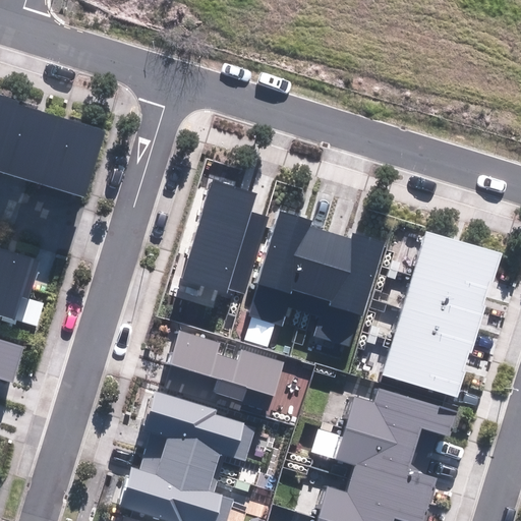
[(0,171),(84,197),(106,127),(0,96),(0,171)]
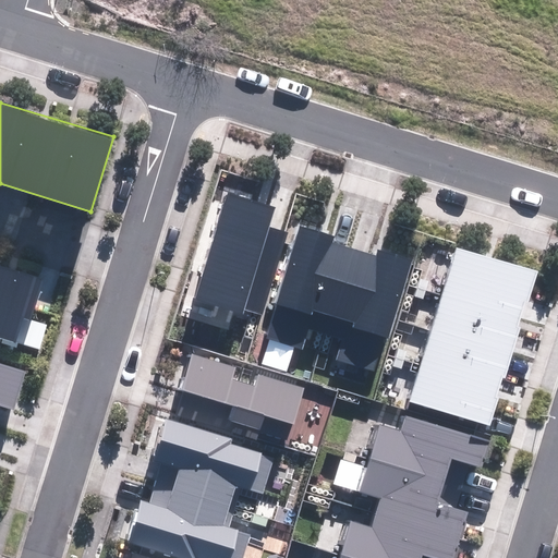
[(195,301),(243,316),(245,310),(263,315),(289,232),(270,227),(277,206),(229,191),(195,301)]
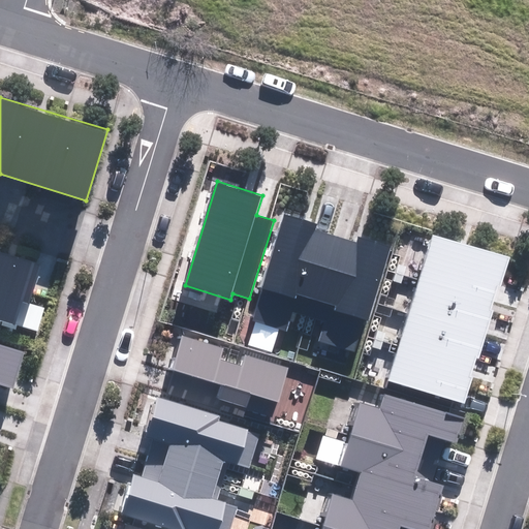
[(320,341),(356,351),(389,246),(358,237),(356,241),(315,228),(317,225),(286,216),(265,289),(254,320),(287,331),(293,311),(327,321),(320,341)]
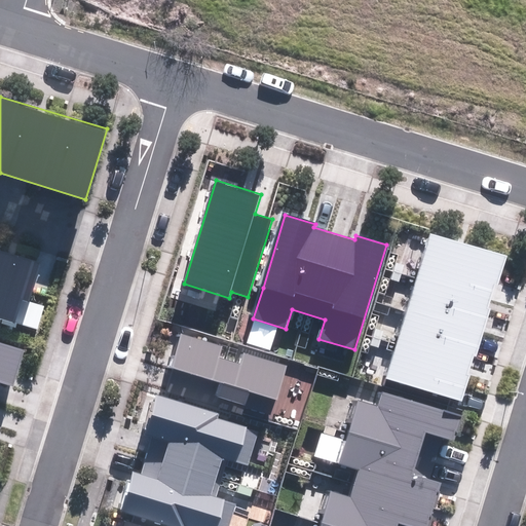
[(430,233),(386,379),(462,402),(471,375),(467,374),(473,355),(476,357),(490,308),(487,308),(494,284),(498,285),(508,256),(430,233)]
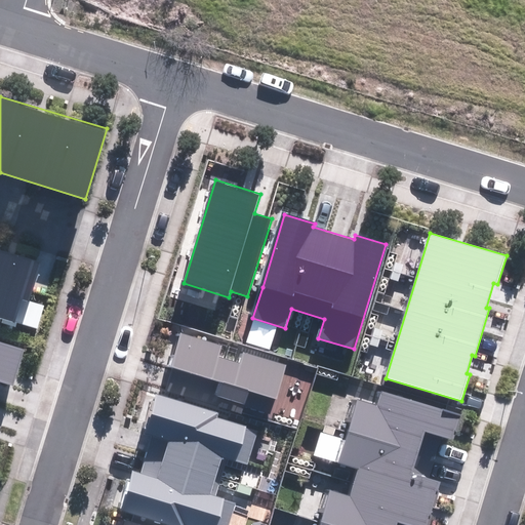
[(41,264),(0,250),(0,318),(37,329),(44,306),(30,300),(41,264)]
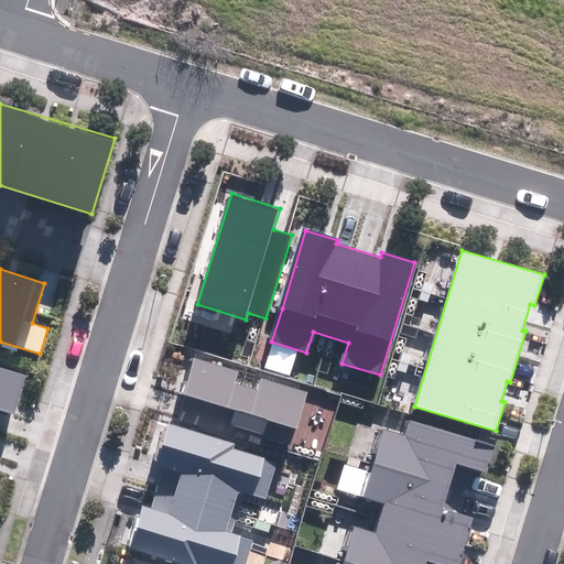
[(268,420),(297,429),(308,392),(261,378),(258,392),(235,384),(239,373),(194,359),(183,392),(234,408),(229,424),(262,435),(268,420)]
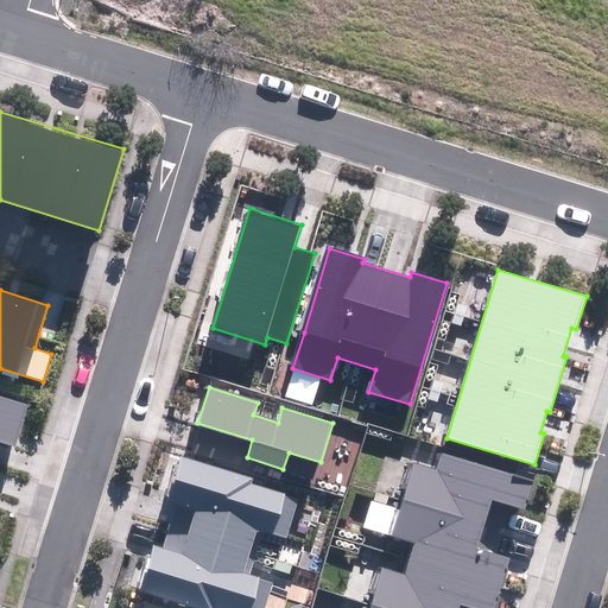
[(0,499),(2,494),(0,493),(0,444),(1,442),(16,447),(29,404),(0,396),(0,499)]
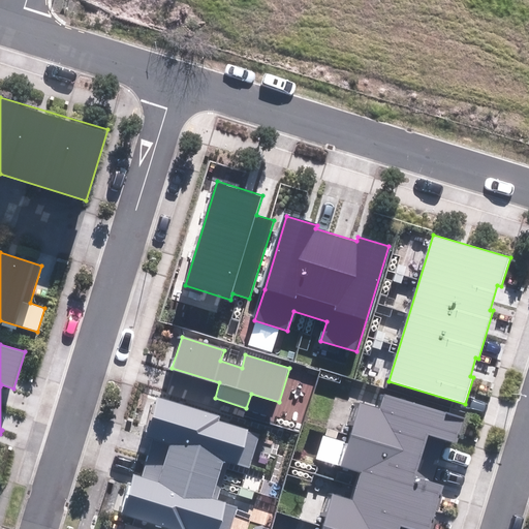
[(431,528),(444,486),(430,481),(443,438),(457,442),(464,417),(384,394),(379,409),(360,403),(348,443),(322,436),(316,458),(362,472),(354,499),(331,492),(319,528),(431,528)]
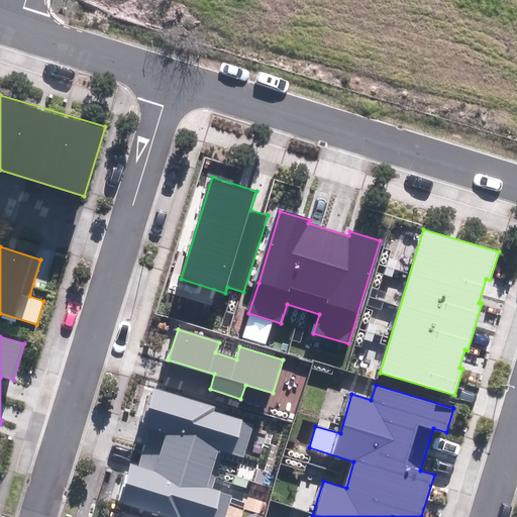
[(180,516),(181,516),(183,516),(224,516),(231,495),(212,490),(223,452),(244,458),(254,424),(215,412),(217,408),(153,390),(142,428),(151,430),(140,467),(129,463),(118,503),(166,516),(180,516)]
